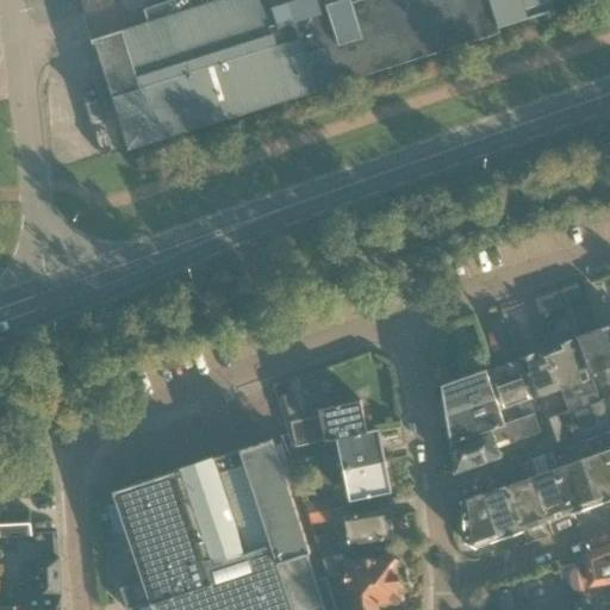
[(85,0),(89,12),(113,5),(112,0),(85,0)]
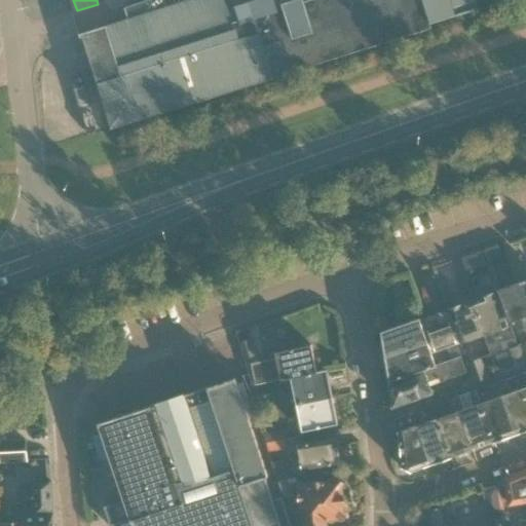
[(106,27),(81,34),(81,37),(83,36),(92,67),(111,126),(110,126),(111,129),(117,127),(130,123),(273,78),(272,76),(289,71),(289,73),(309,67),(431,29),(429,24),(426,14),(421,0),(308,0),(277,9),(271,12),(267,0),(253,0),(225,9),(222,0),(134,0),(115,21),(116,25),(106,28),(106,27)]
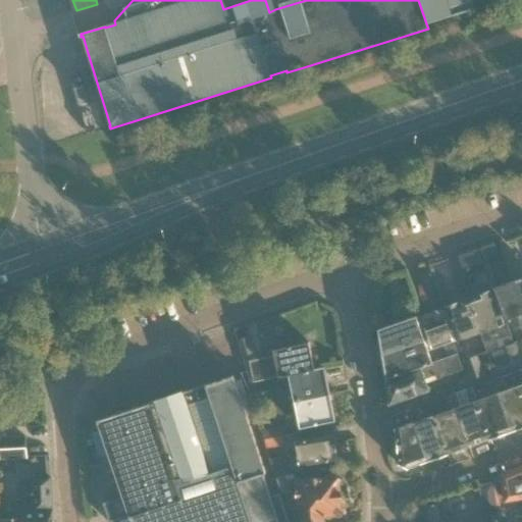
[(448,0),(418,0),(423,14),(426,23),(454,15),(448,0)]
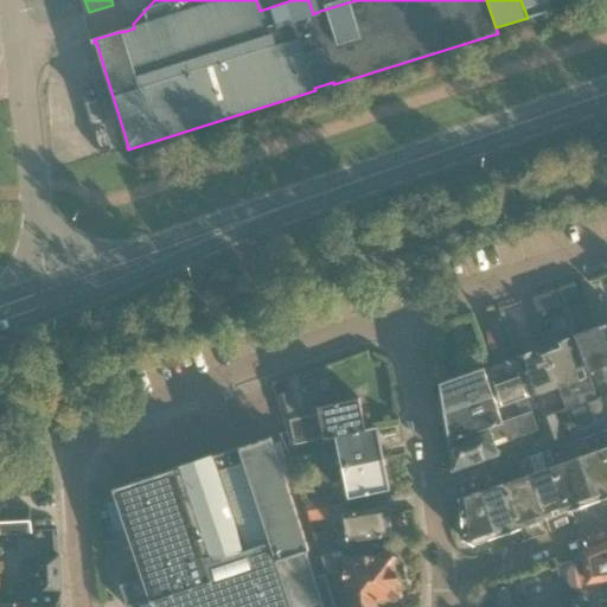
[(521,0),(528,18),(553,10),(549,0),(521,0)]
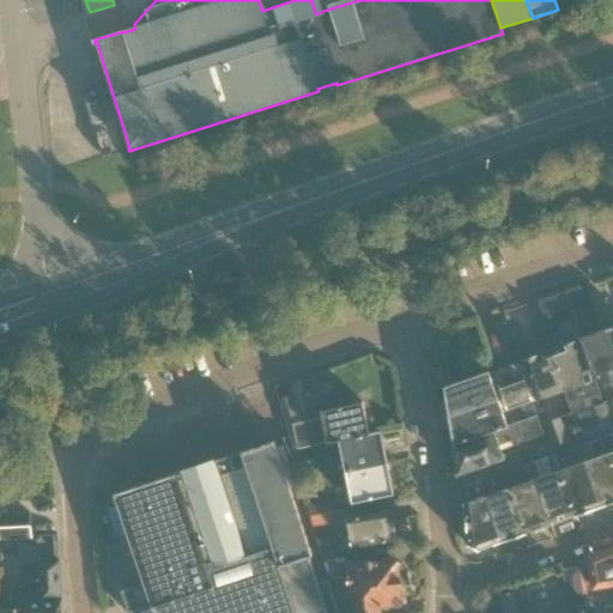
[(612,351),(606,331),(581,339),(594,376),(608,371),(612,384),(612,351)]
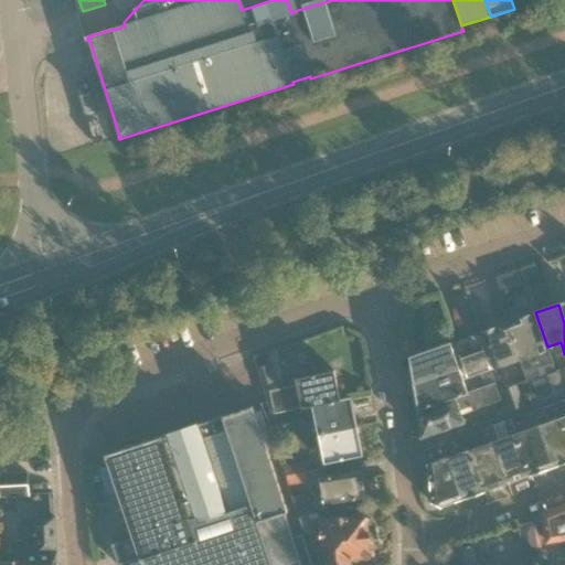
[(532,364),(530,356),(545,351),(532,313),(507,322),(519,359),(526,382),(530,381),(540,377),(541,376),(539,369),(536,362),(532,364)]
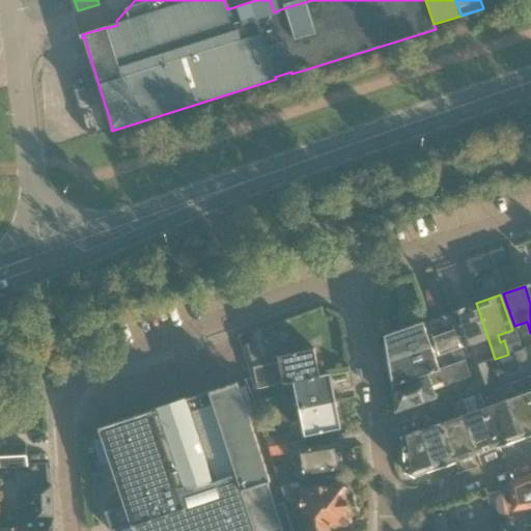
[(454,316),(460,335),(465,345),(487,337),(476,303),(452,311),(453,313),(454,316)]
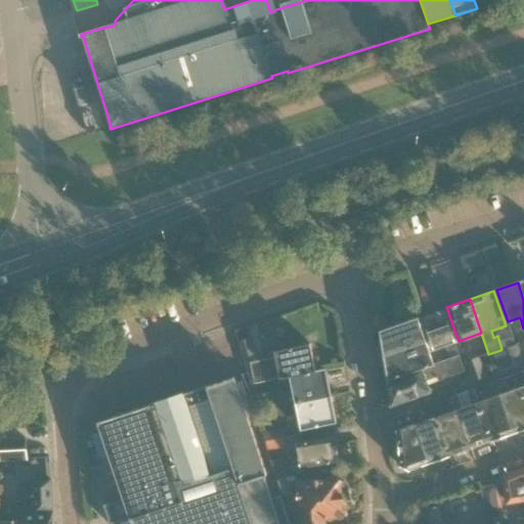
[(375,322),(383,319),(380,309),(370,312),(375,322)]
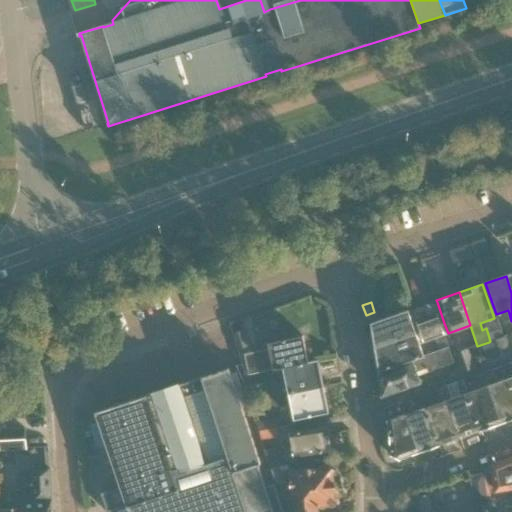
[(372,323),(375,347),(444,323),(438,305),(437,302),(409,312),(408,310),(372,323)]
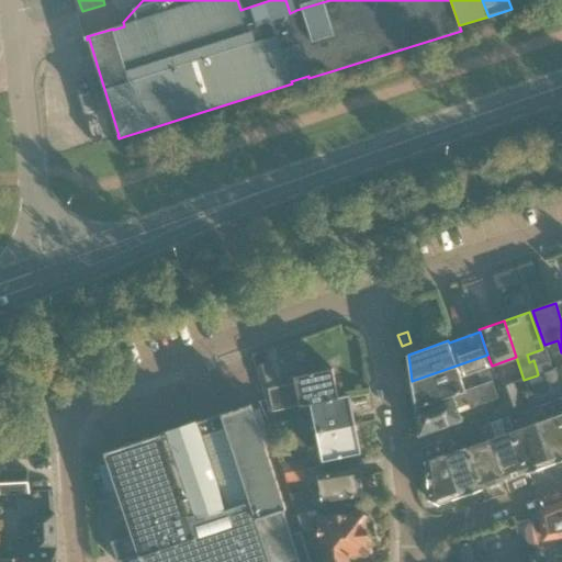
[(492,366),(487,355),(412,381),(416,408),(465,391),(460,377),(492,366)]
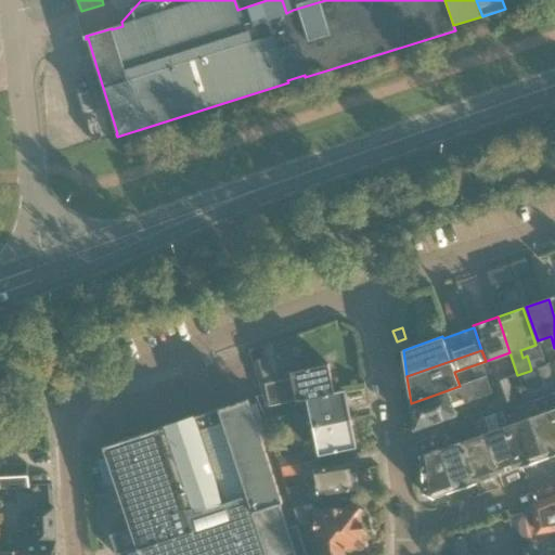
[(537,369),(546,365),(543,357),(529,362),(531,370),(537,369)]
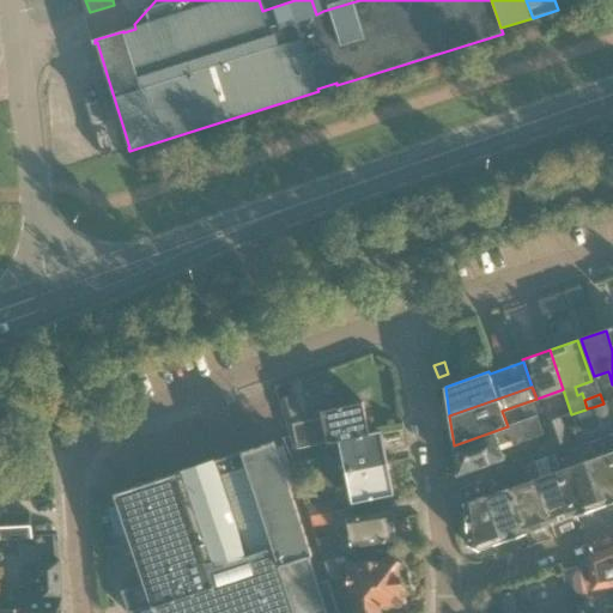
[(291,396),(280,399),(286,418),(297,414),(291,396)]
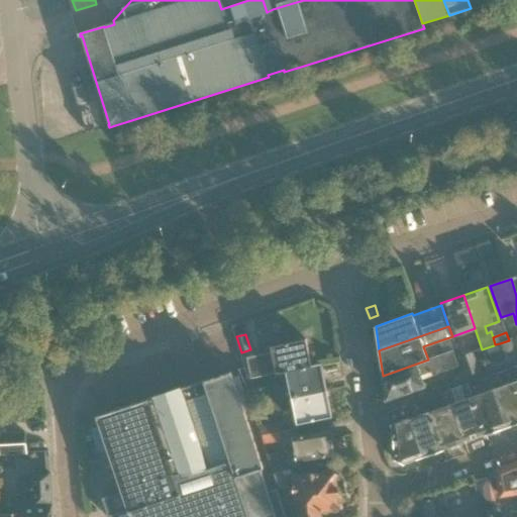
[(251,379),(286,372),(311,366),(306,339),(286,343),(285,338),(270,341),(272,352),(246,357),(251,379)]
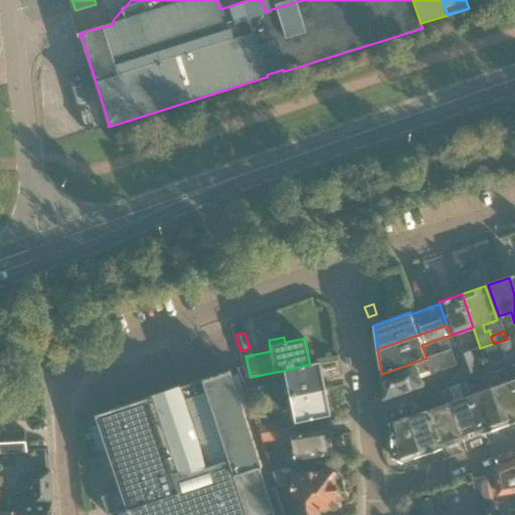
[(504,359),(514,354),(514,352),(514,351),(510,338),(507,339),(498,342),(504,359)]
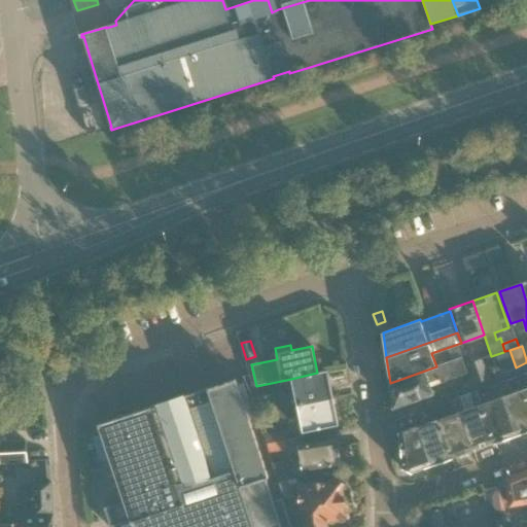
[(507,352),(496,355),(501,372),(514,369),(507,352)]
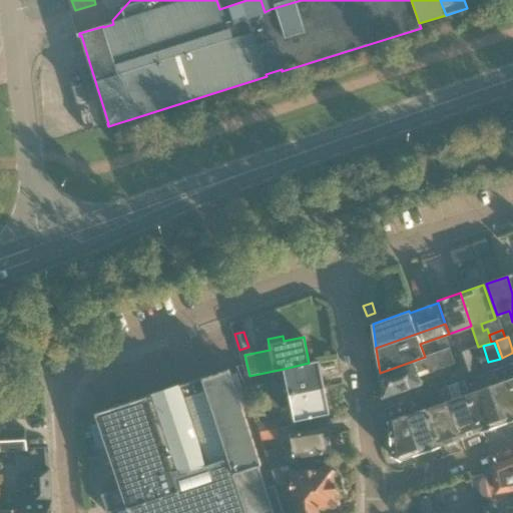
[(470,349),(473,359),(484,355),(481,346),(478,347),(470,349)]
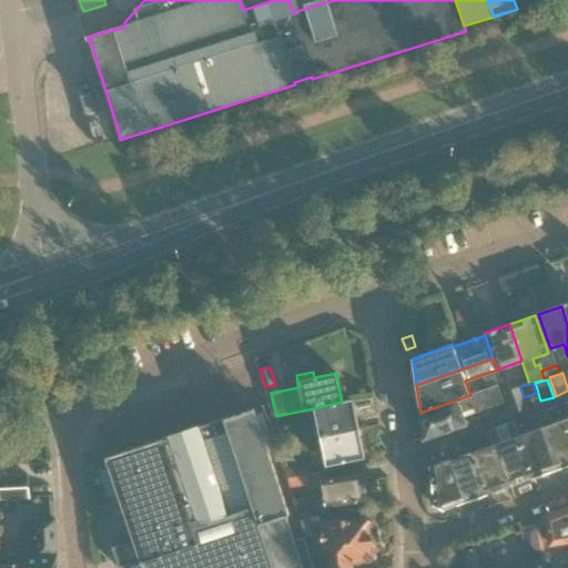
[(470,395),(421,413),(425,438),(426,438),(466,424),(462,413),(474,408),(476,413),(494,406),(505,402),(498,385),(487,389),(470,395)]
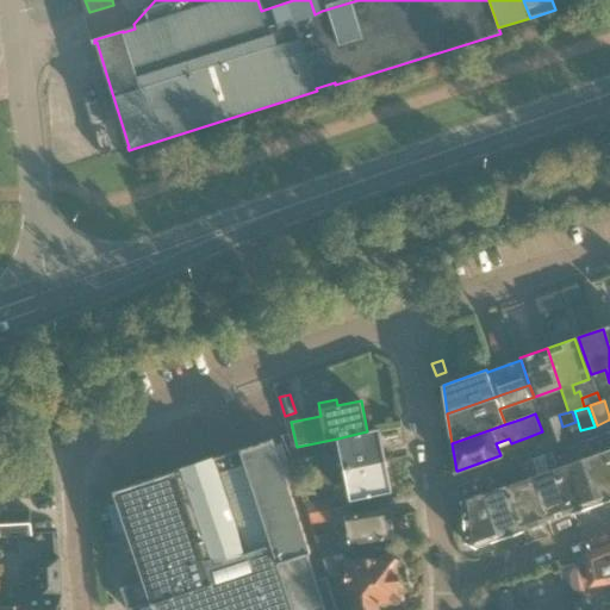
[(559,415),(559,414),(541,421),(549,446),(567,439),(562,427),(559,415)]
